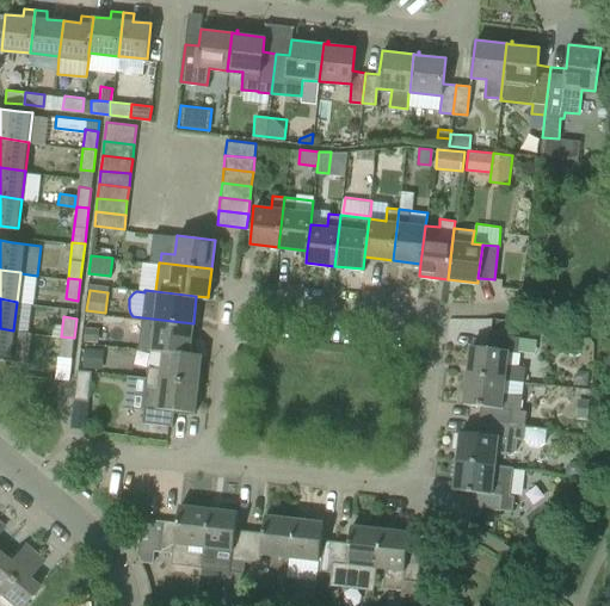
[(161,350),(190,353),(193,323),(142,317),(139,347),(161,350)]
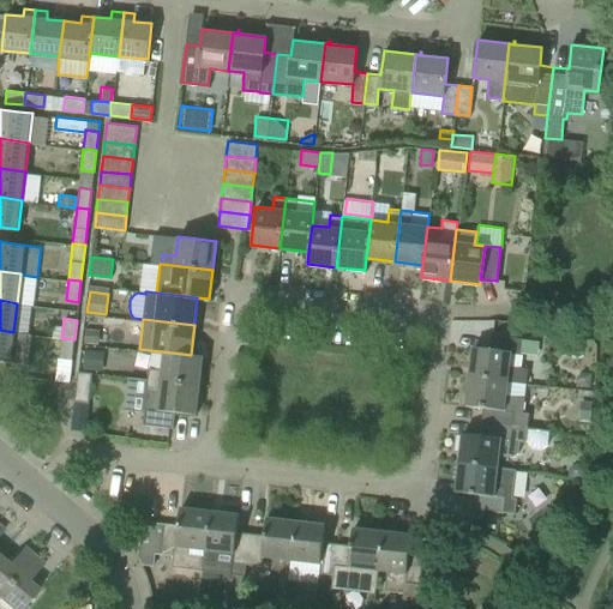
[(85,327),(84,342),(98,343),(100,329),(85,327)]
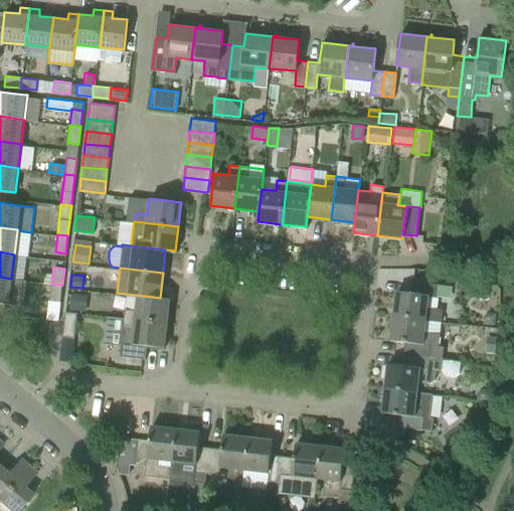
[(0,302),(9,303),(11,283),(11,279),(0,277),(0,302)]
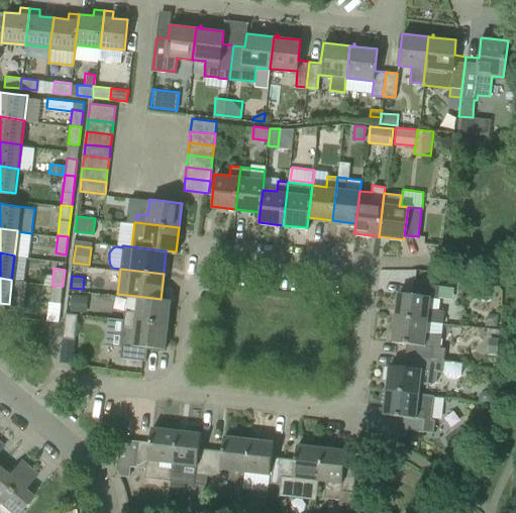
[(447,286),(433,284),(413,282),(412,293),(398,292),(395,316),(428,320),(441,322),(442,322),(444,310),(429,309),(431,296),(446,298),(447,286)]
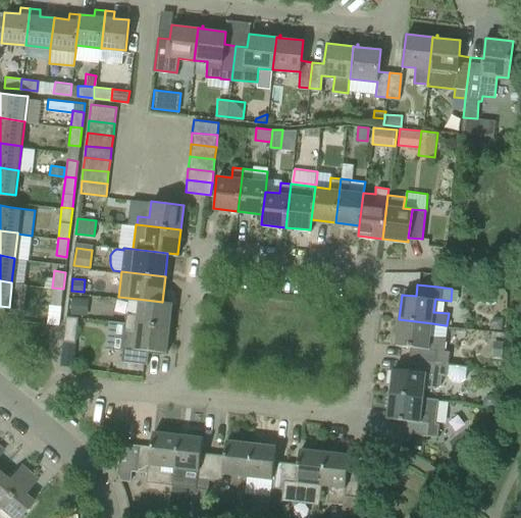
[(63,289),(52,288),(50,304),(61,305),(63,289)]
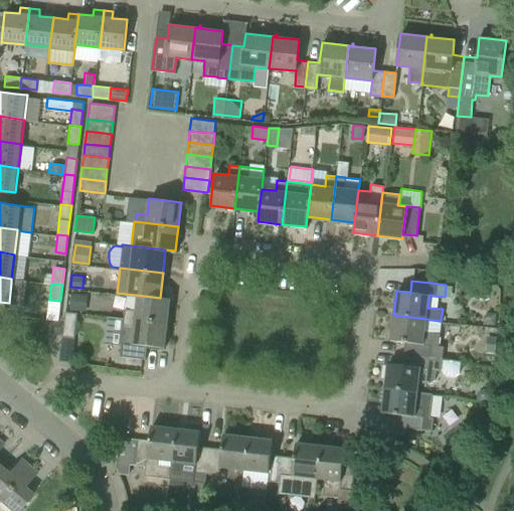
[(87,295),(71,293),(69,309),(86,310),(87,295)]
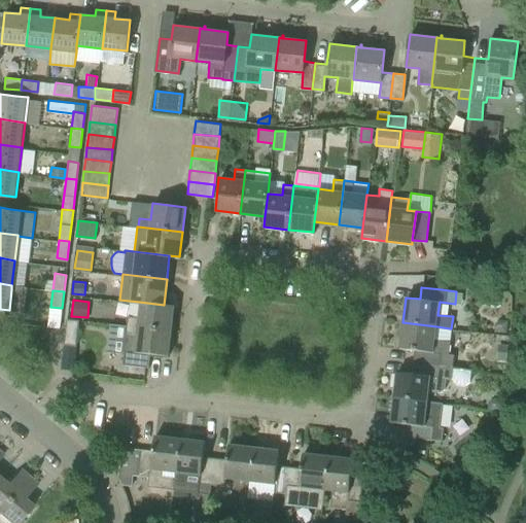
[(173,306),(164,305),(139,302),(138,317),(128,316),(127,325),(171,329),(173,306)]
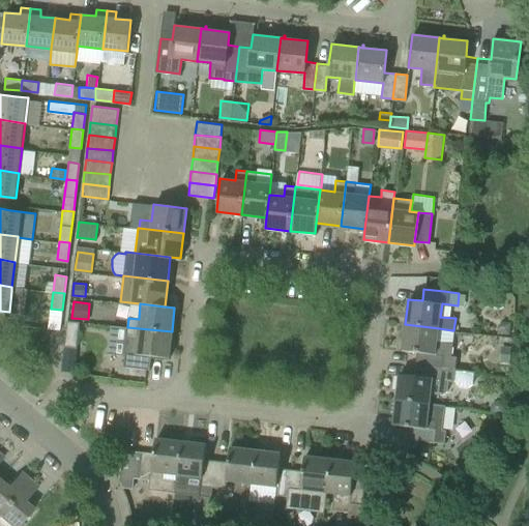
[(509,334),(510,321),(503,320),(497,324),(496,332),(509,334)]
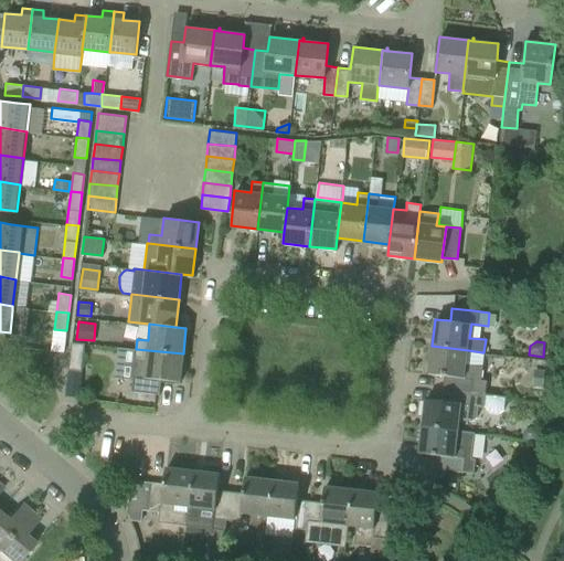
[(71,342),(71,347),(68,368),(82,370),(84,343),(71,342)]
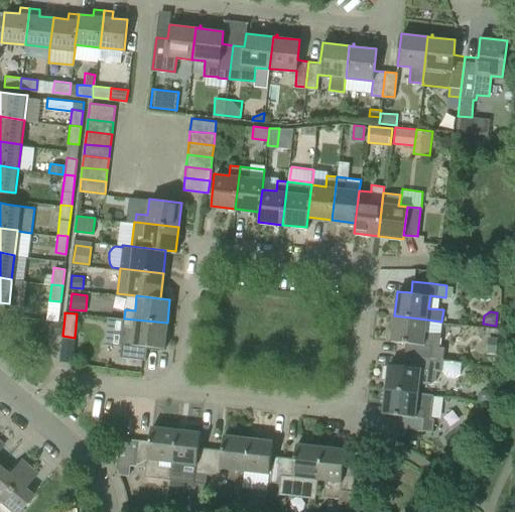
[(440,334),(425,333),(427,320),(394,315),(391,341),(405,342),(404,354),(442,358),(443,347),(438,347),(440,334)]
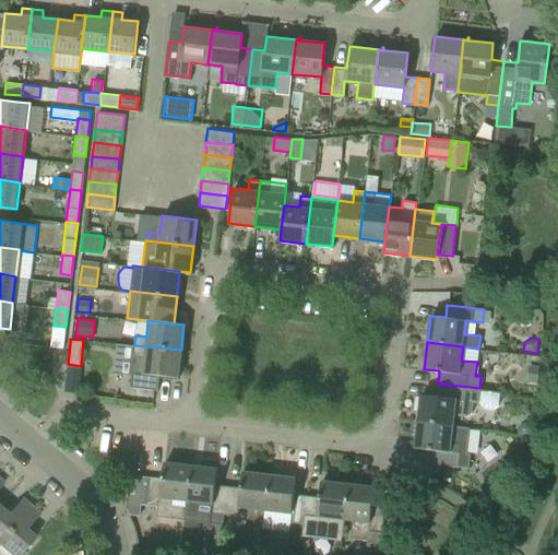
[(181,350),(134,345),(130,386),(157,389),(158,375),(178,377),(181,350)]
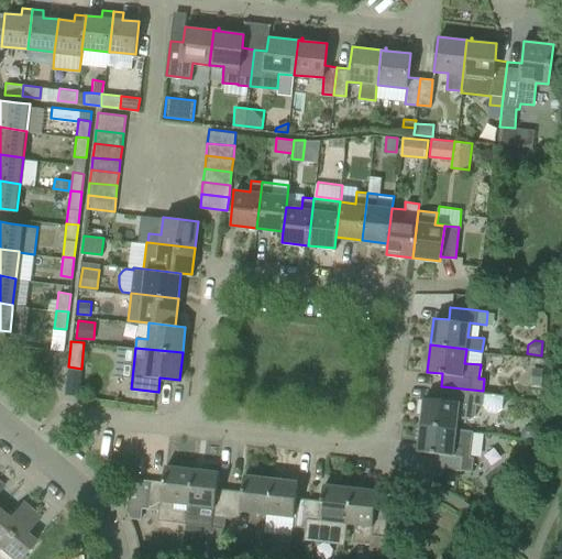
[(531,365),(530,382),(541,382),(542,365),(531,365)]
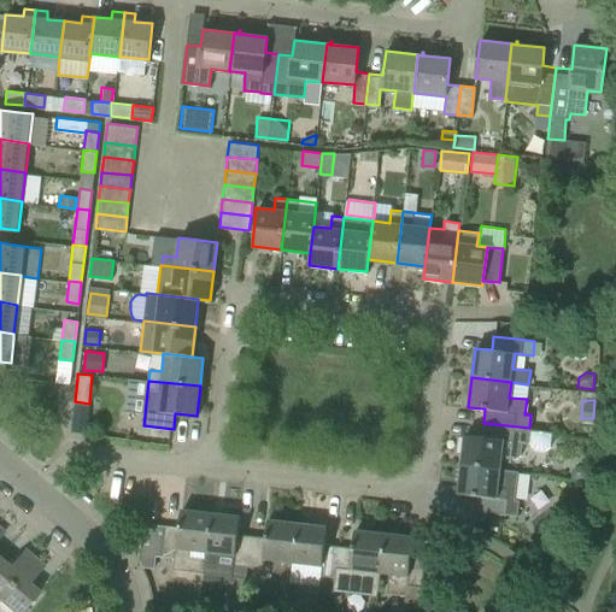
[(551,430),(529,428),(484,423),(481,436),(464,435),(461,464),(502,469),(502,458),(515,459),(521,454),(522,442),(528,442),(533,449),(544,449),(550,446),(551,430)]
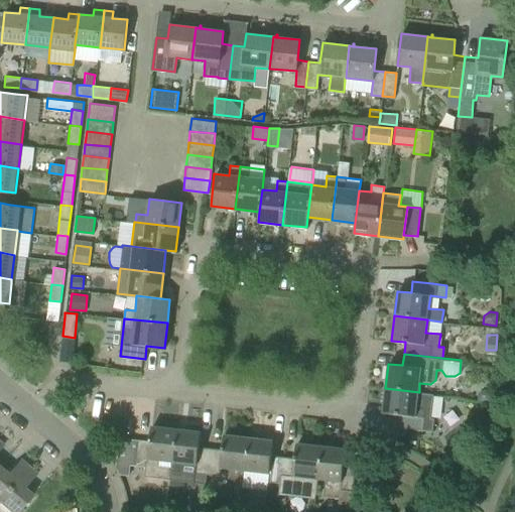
[(395,426),(421,429),(432,430),(433,418),(430,418),(432,394),(418,393),(419,392),(385,388),(383,413),(397,414),(395,426)]
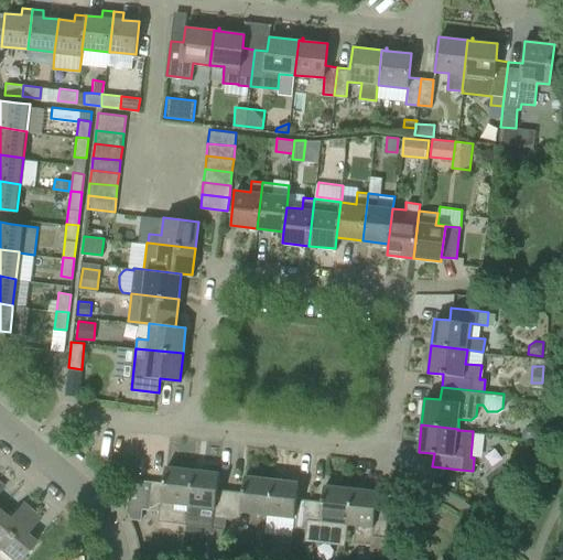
[(534,440),(536,430),(536,426),(528,424),(522,429),(521,438),(534,440)]
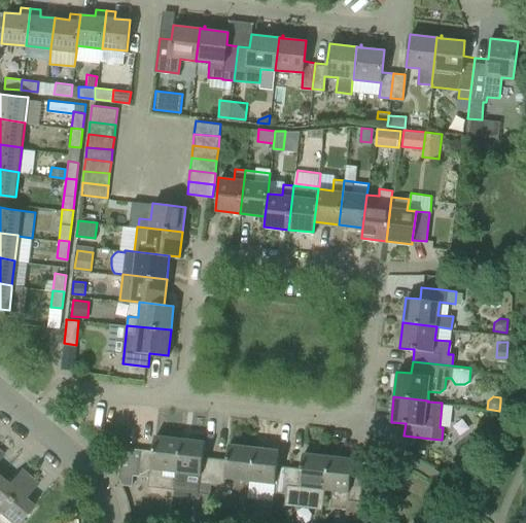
[(137,475),(148,476),(147,485),(173,488),(175,473),(174,473),(178,438),(154,436),(152,450),(140,448),(137,475)]
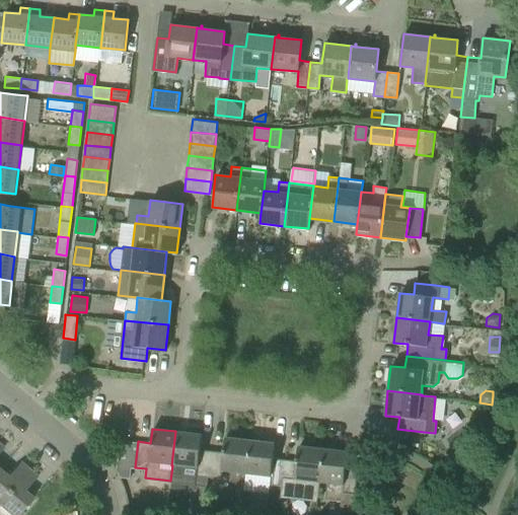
[(209,476),(212,450),(200,449),(202,434),(175,431),(171,465),(172,465),(197,468),(196,474),(209,476)]
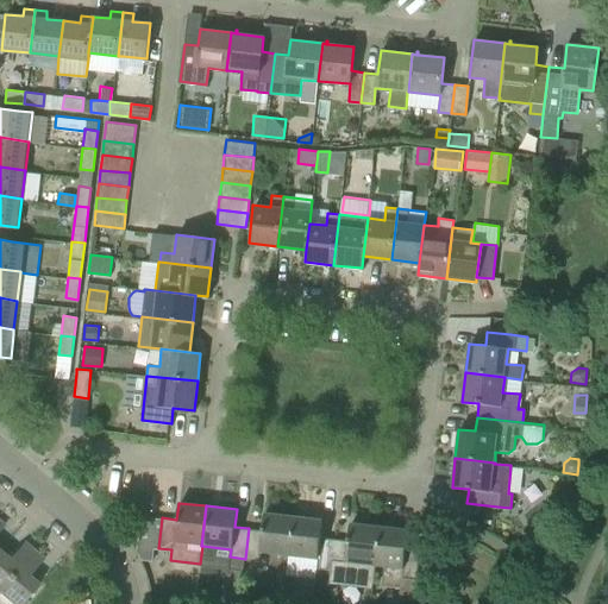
[(289,555),(293,516),(264,513),(262,529),(249,528),(245,559),(258,560),(259,552),(289,555)]
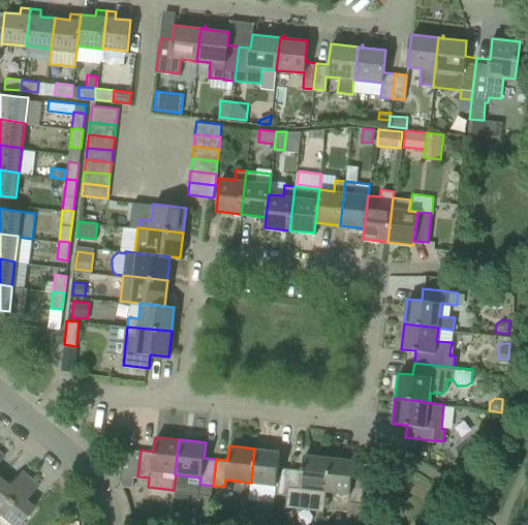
[(122,449),(119,471),(130,473),(133,450),(122,449)]
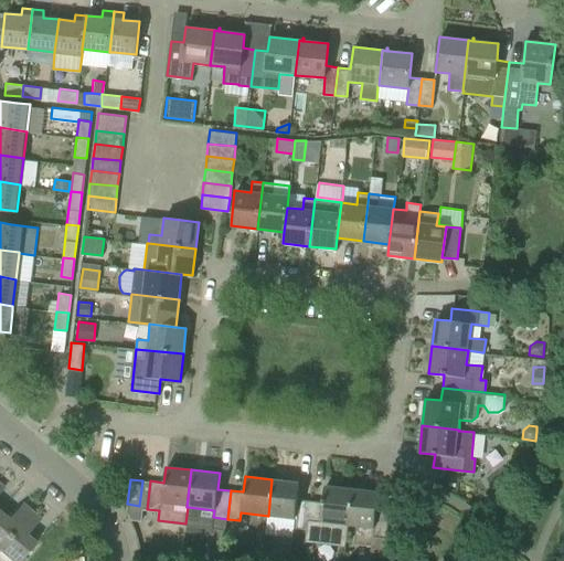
[(307,528),(310,499),(297,498),(299,483),(272,479),(268,516),(295,520),(294,527),(306,528),(307,528)]
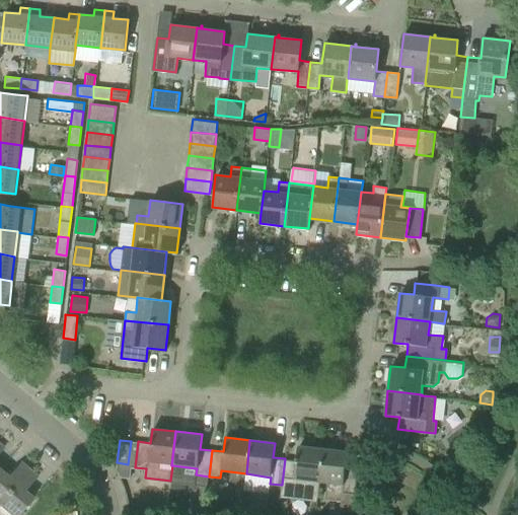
[(319,483),(322,449),(298,446),(296,460),(285,458),(282,485),(281,485),(280,497),(316,502),(318,483),(319,483)]
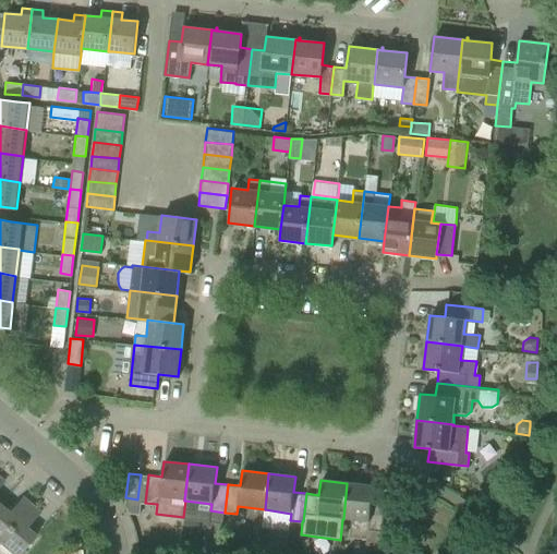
[(379,546),(382,531),(385,503),(372,502),(374,485),(347,483),(343,519),(352,520),(350,536),(366,538),(365,544),(379,546)]
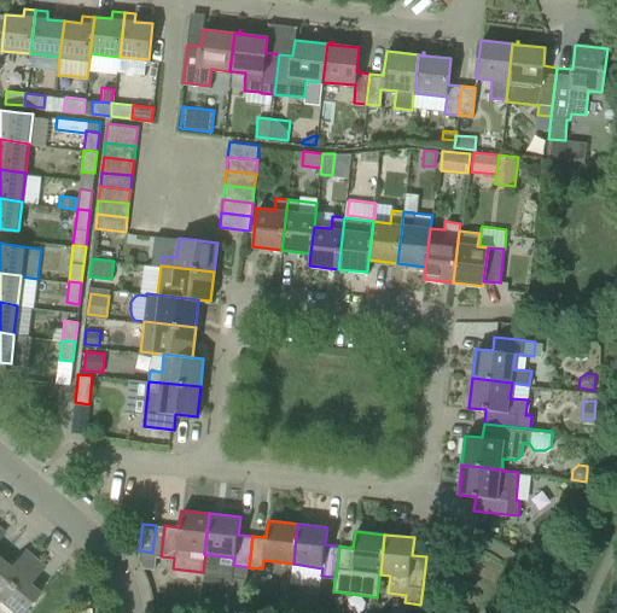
[(553,560),(556,544),(546,543),(540,548),(539,558),(553,560)]
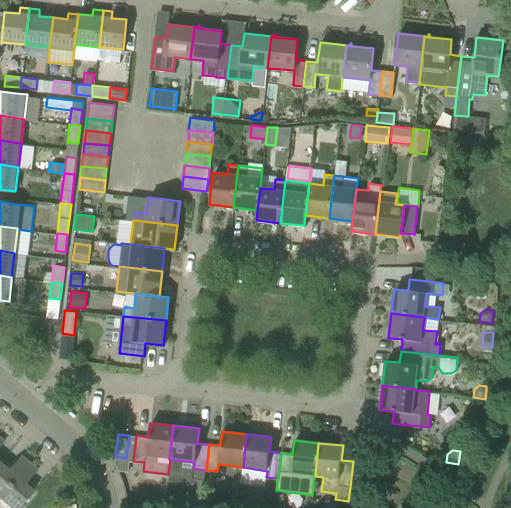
[(0,493),(27,461),(19,454),(6,469),(0,464),(0,493)]
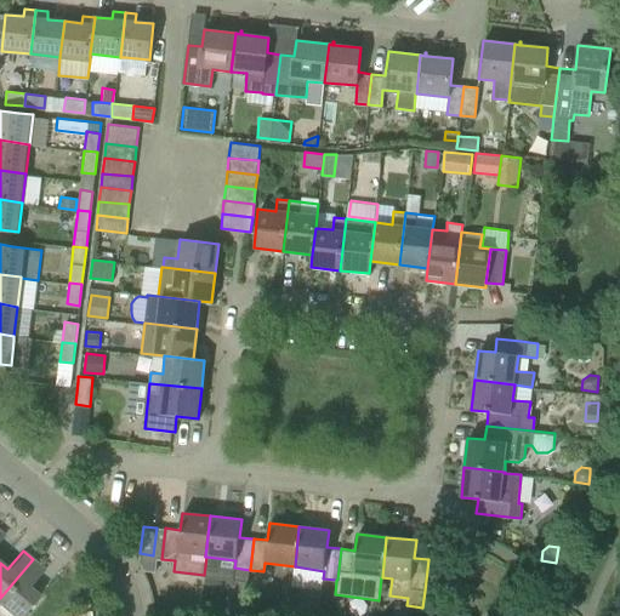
[(0,606),(10,615),(20,615),(38,595),(27,586),(43,568),(33,559),(0,598),(0,606)]
